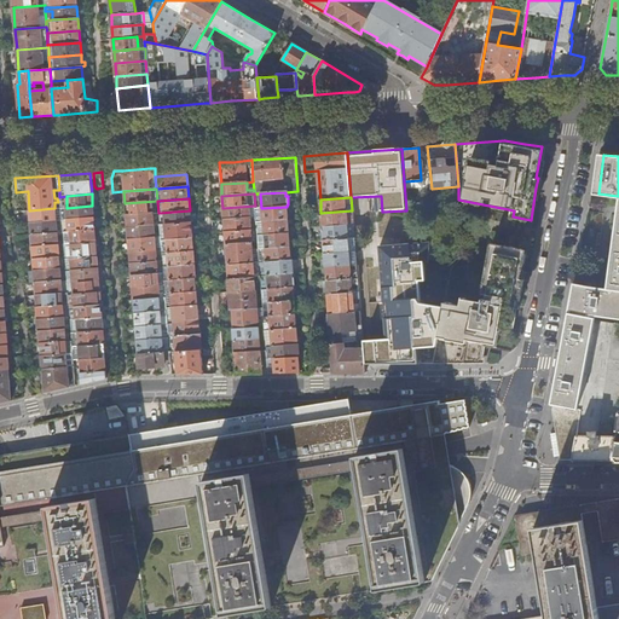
[(158,213),(157,201),(125,203),(126,215),(158,213)]
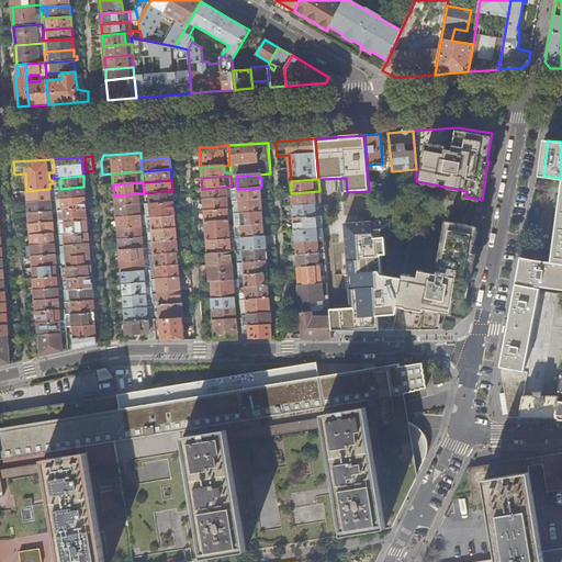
[(85,198),(83,187),(60,189),(62,200),(85,198)]
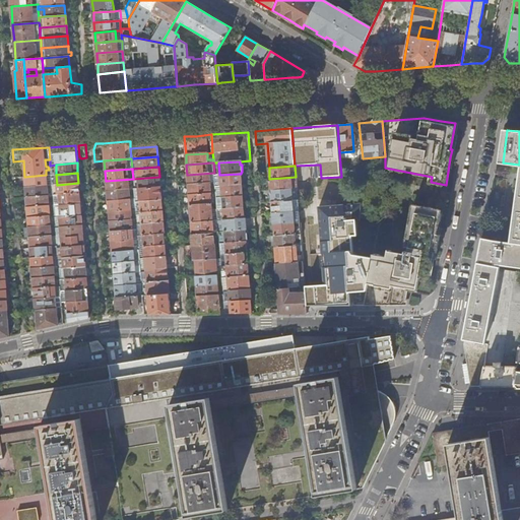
[(214,183),(214,176),(214,173),(187,175),(188,185),(214,183)]
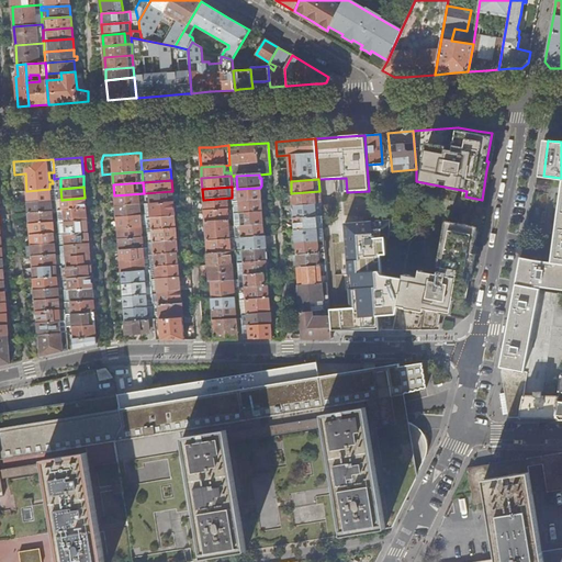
[(561,187),(561,190),(555,239),(552,262),(561,263),(561,187)]
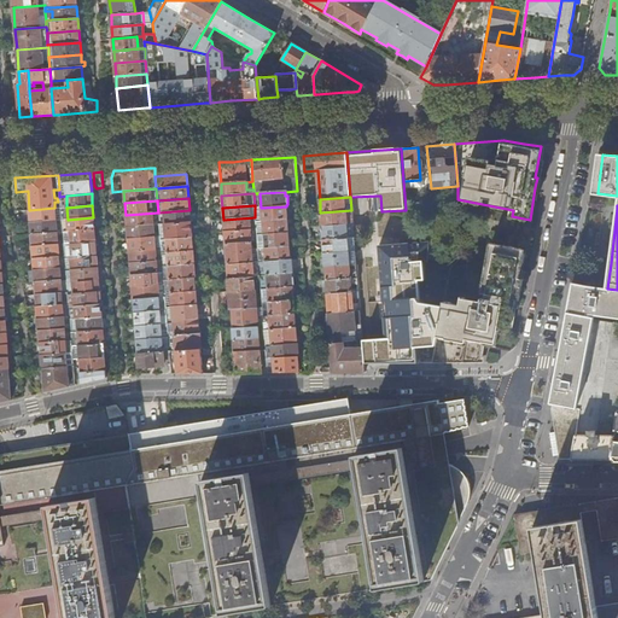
[(287,220),(286,207),(261,208),(255,209),(255,217),(256,222),(287,220)]
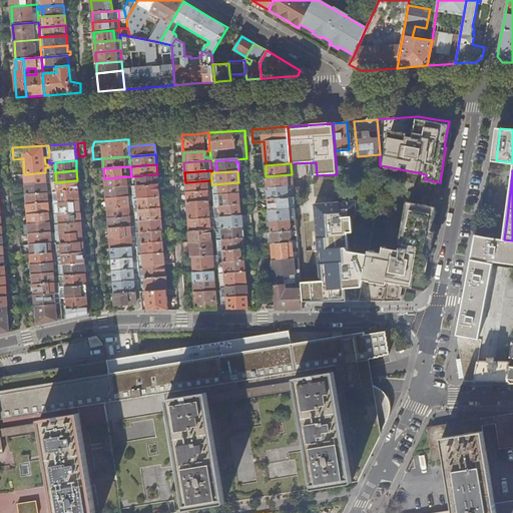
[(46,183),(45,172),(24,174),(25,184),(46,183)]
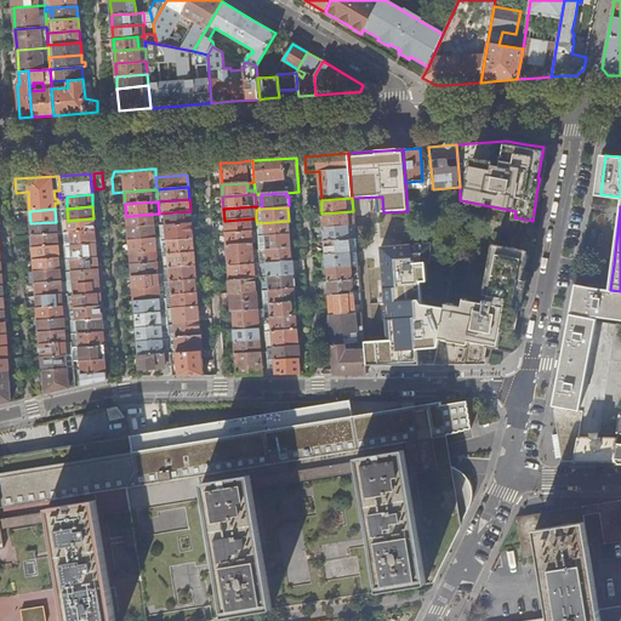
[(191,223),(191,211),(159,214),(159,226),(165,226),(191,223)]
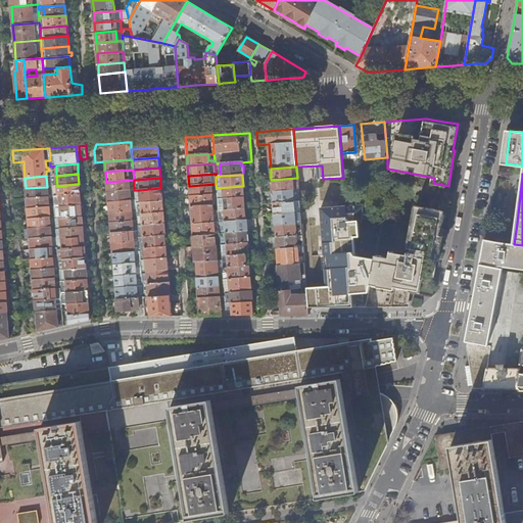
[(298,189),(297,178),(271,180),(272,191),(298,189)]
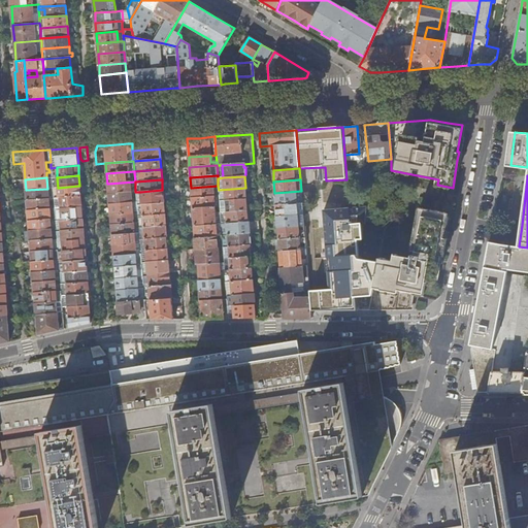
[(135,192),(135,182),(107,184),(108,194),(135,192)]
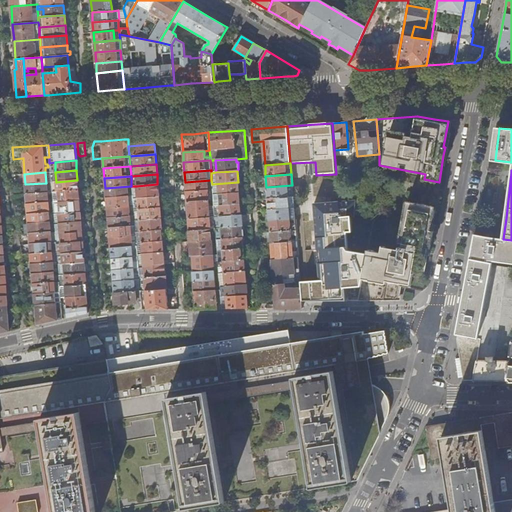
[(78,190),(77,180),(56,182),(51,182),(51,189),(52,192),(57,192),(78,190)]
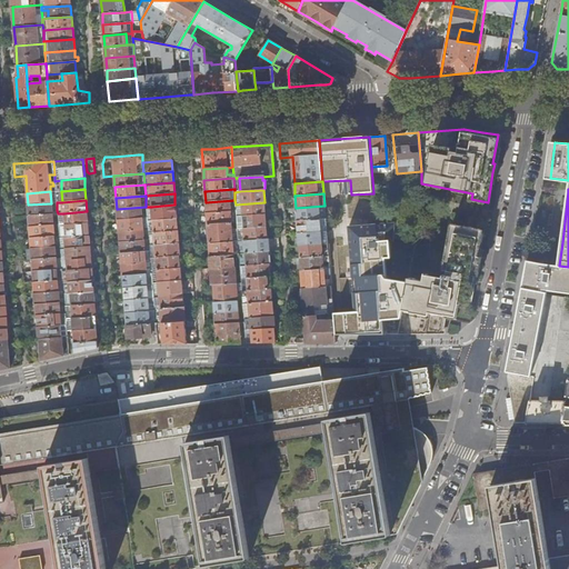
[(236,211),(236,205),(235,200),(206,202),(207,213),(230,211),(236,211)]
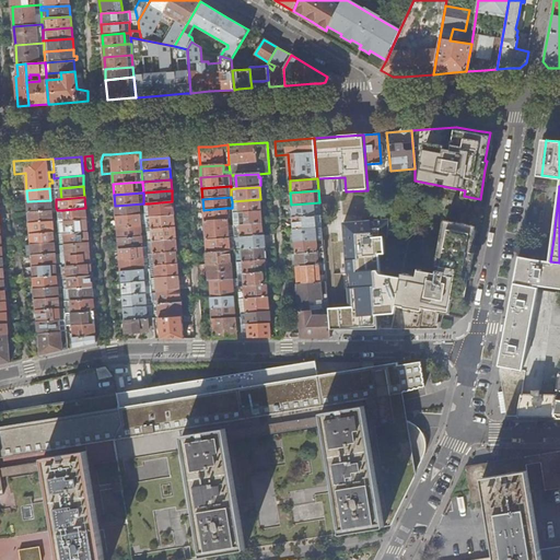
[(56,207),(56,199),(50,200),(27,201),(28,212),(51,210),(51,208),(56,207)]
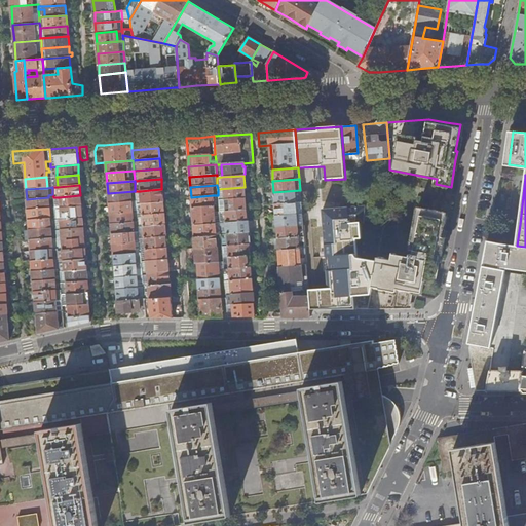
[(246,198),(245,187),(218,189),(218,195),(219,200),(246,198)]
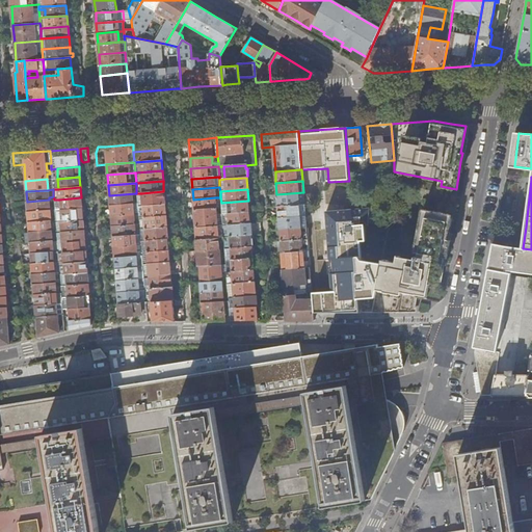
[(164,204),(163,191),(141,193),(142,206),(164,204)]
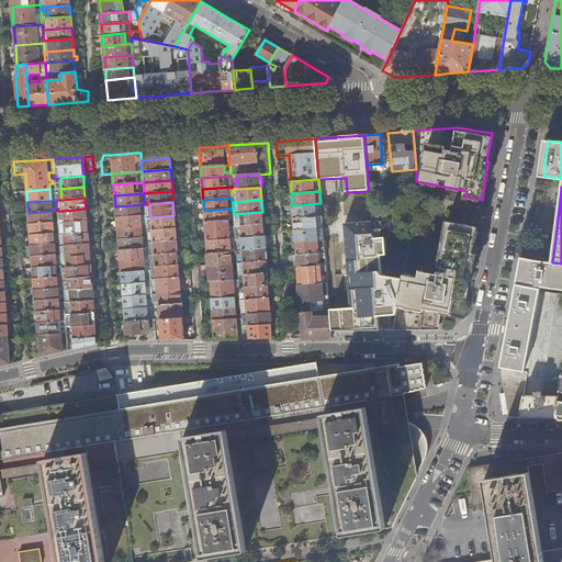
[(322,215),(321,203),(292,205),(293,217),(322,215)]
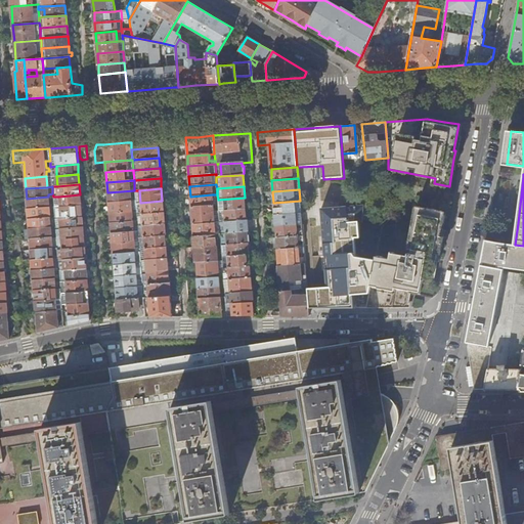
[(135,202),(134,190),(107,192),(108,204),(135,202)]
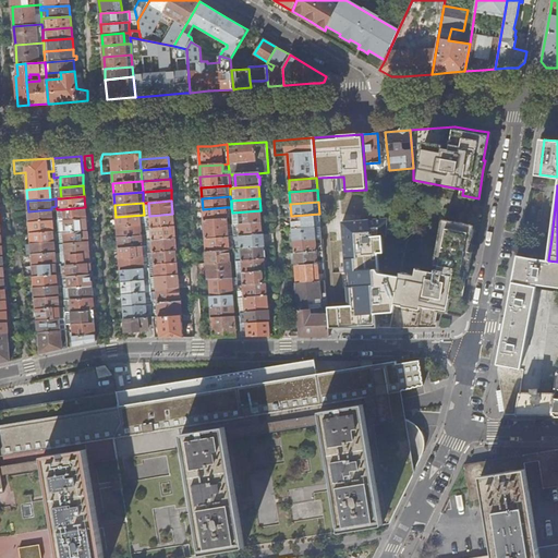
[(86,220),(85,207),(62,209),(62,215),(57,216),(57,220),(58,222),(86,220)]
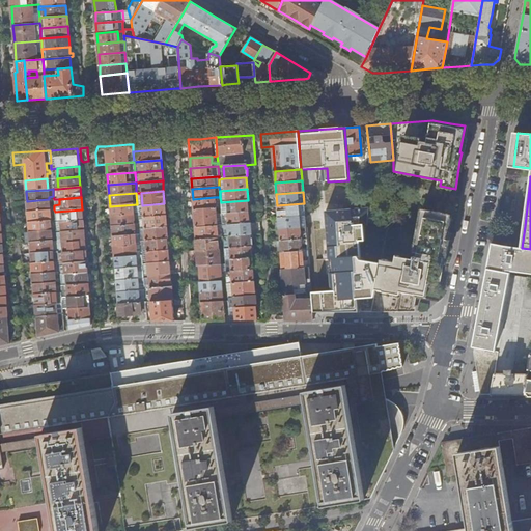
[(216,207),(215,197),(193,199),(193,208),(216,207)]
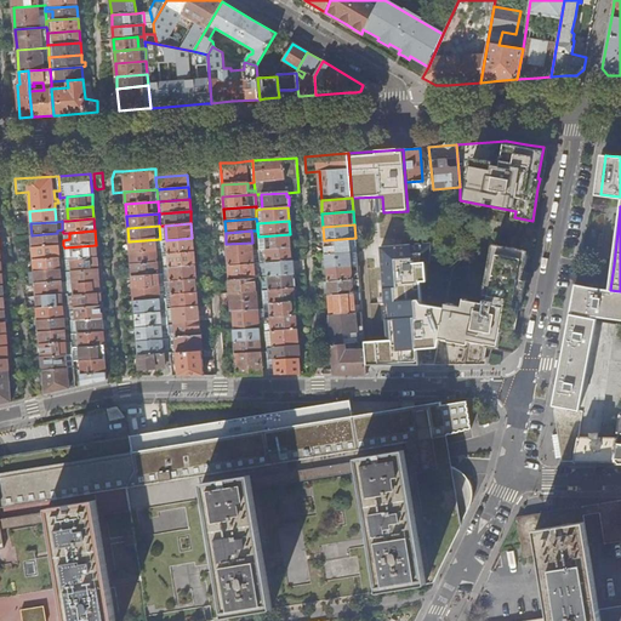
[(63,245),(63,240),(63,233),(57,233),(32,235),(33,248),(58,245),(63,245)]
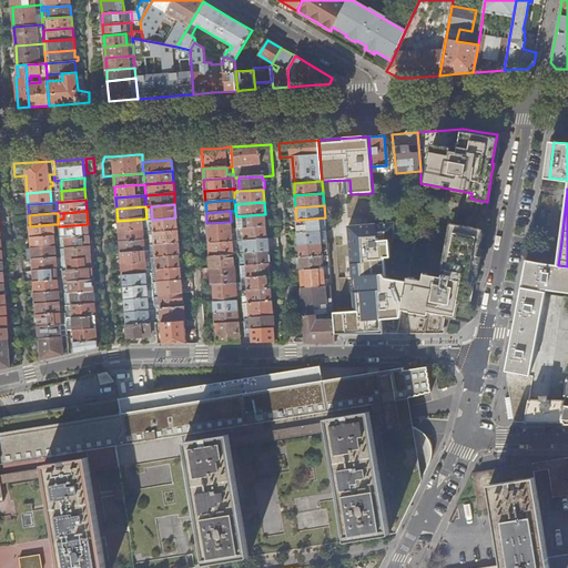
[(266,226),(265,214),(236,216),(236,221),(236,229),(266,226)]
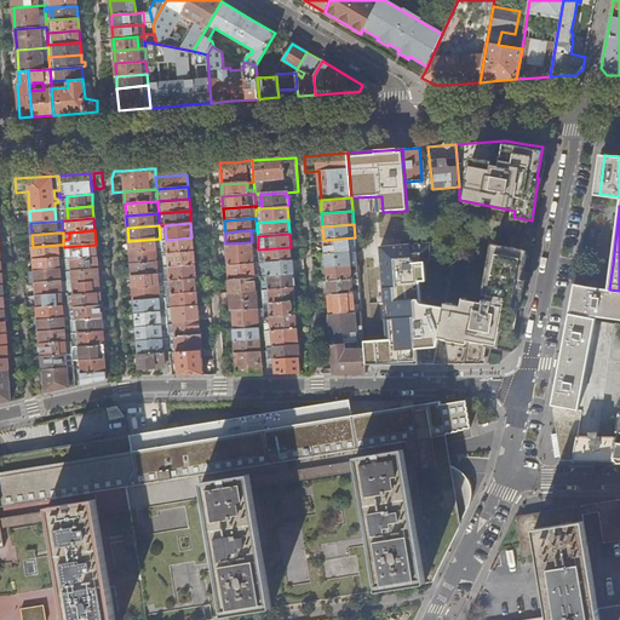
[(193,251),(191,237),(166,240),(160,240),(161,251),(161,253),(193,251)]
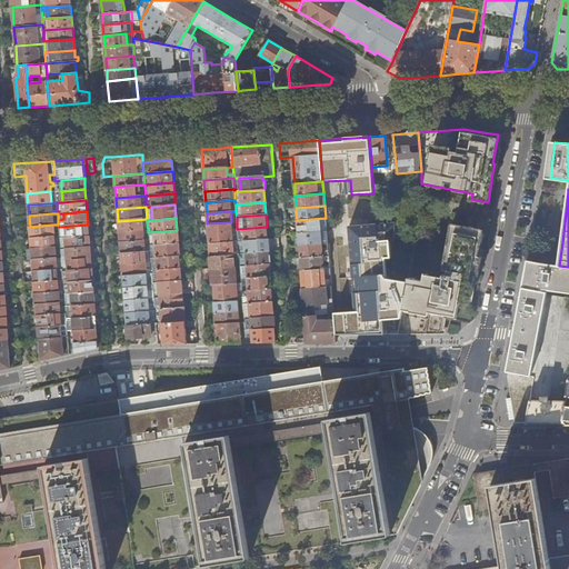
[(327,231),(326,218),(297,220),(298,233),(327,231)]
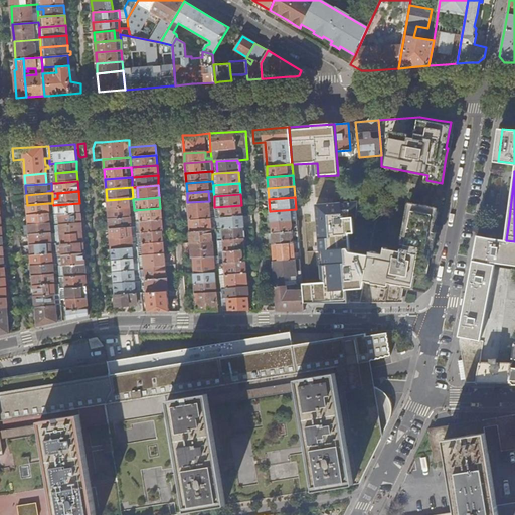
[(134,208),(133,199),(133,198),(107,200),(108,210),(134,208)]
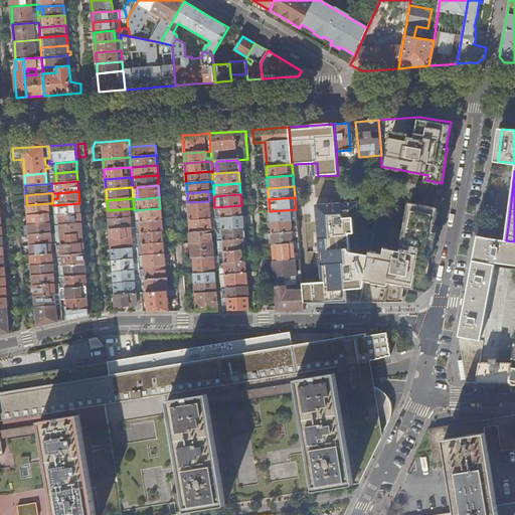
[(215,218),(214,207),(214,200),(209,201),(187,202),(189,220),(215,218)]
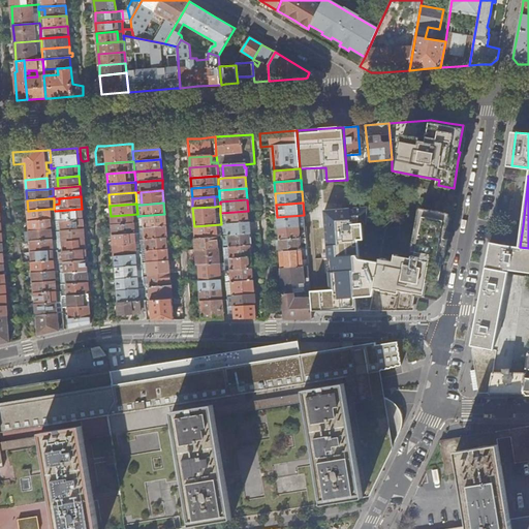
[(55,219),(55,214),(55,212),(50,212),(50,209),(28,211),(28,221),(55,219)]
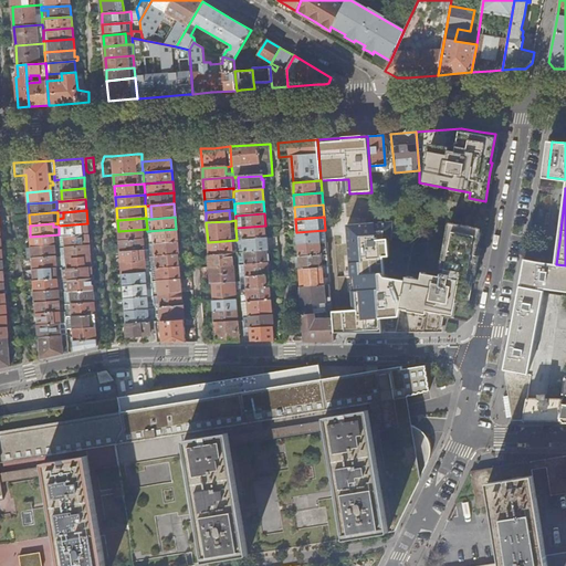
[(88,236),(87,223),(59,226),(59,227),(59,229),(64,229),(65,238),(88,236)]
